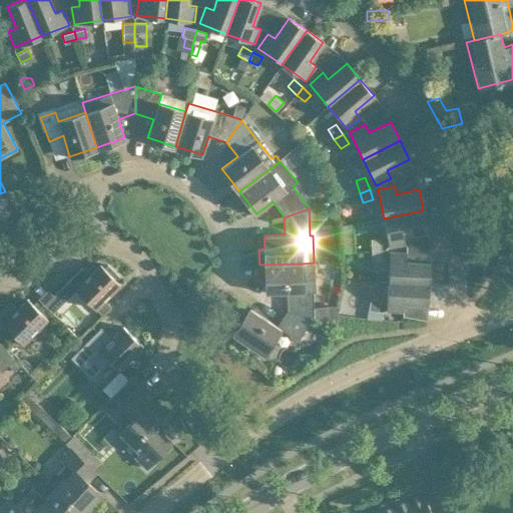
[(423,210),(384,218),(390,248),(406,244),(404,235),(427,230),(423,210)]
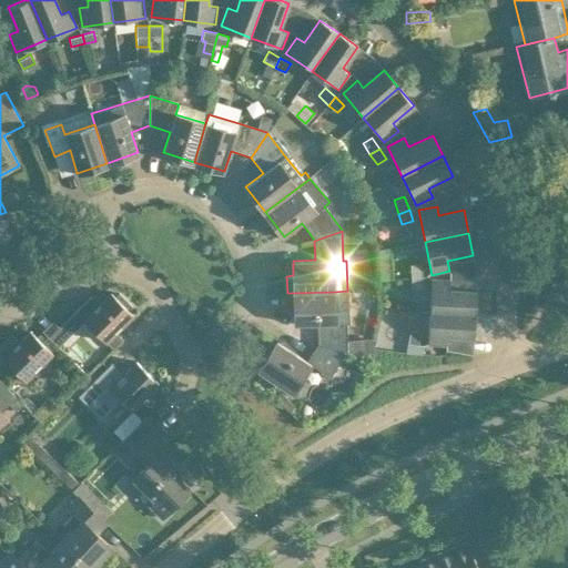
[(421,263),(411,263),(411,276),(422,276),(421,263)]
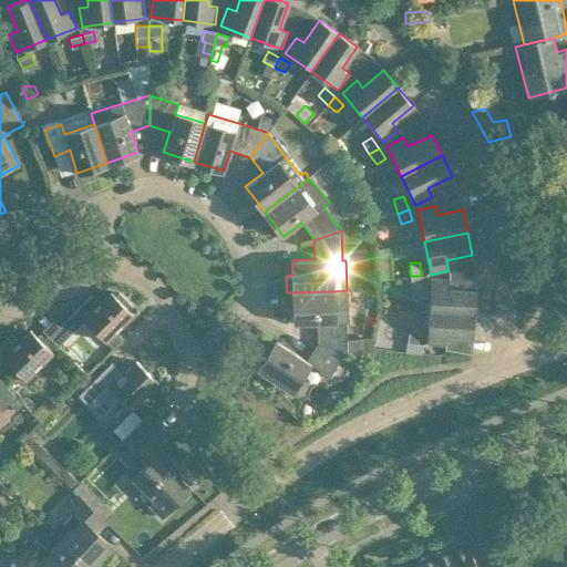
[(421,276),(410,276),(411,288),(421,288),(421,276)]
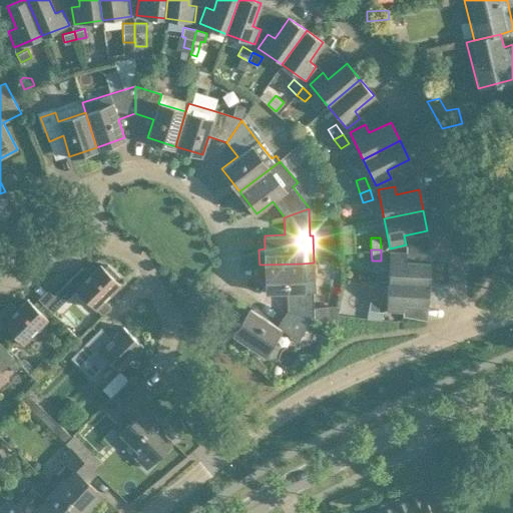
[(389,252),(388,281),(429,284),(430,263),(406,261),(406,253),(389,252)]
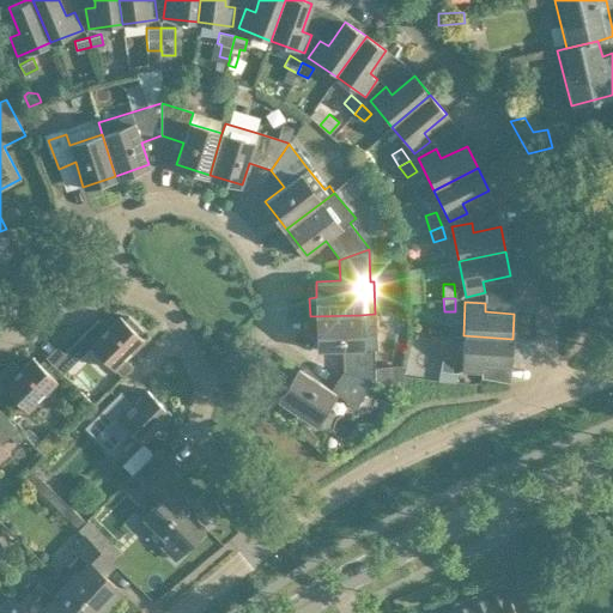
[(360,315),(310,316),(310,334),(317,334),(319,350),(343,350),(343,374),(374,382),(375,381),(374,381),(372,349),(377,349),(376,314),(375,314),(360,315)]
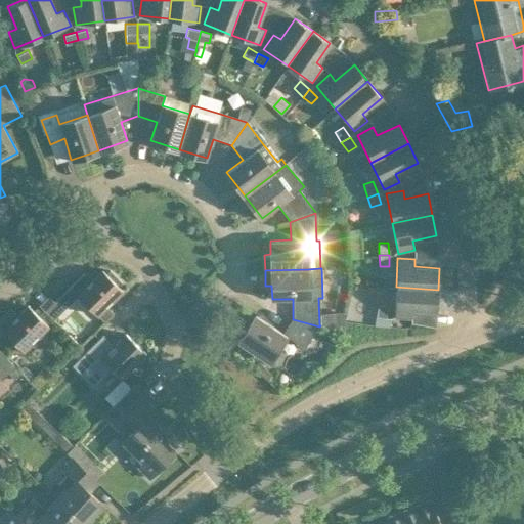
[(54,303),(62,311),(78,296),(97,315),(104,321),(113,313),(106,306),(123,290),(119,287),(122,282),(110,270),(106,273),(102,270),(91,280),(84,273),(54,303)]
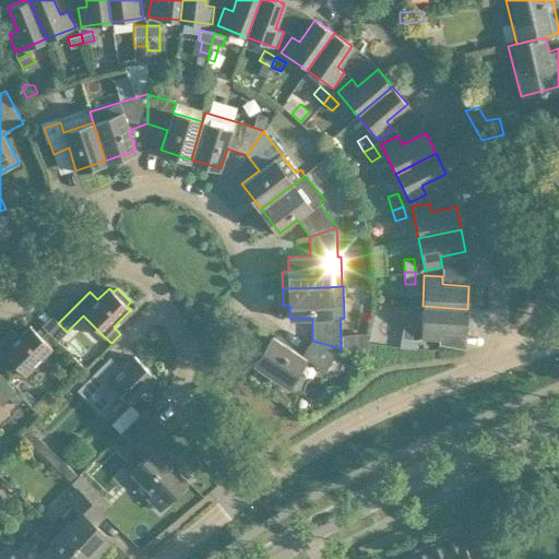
[(423,306),(421,317),(420,339),(439,340),(439,344),(465,348),(467,309),(423,306)]
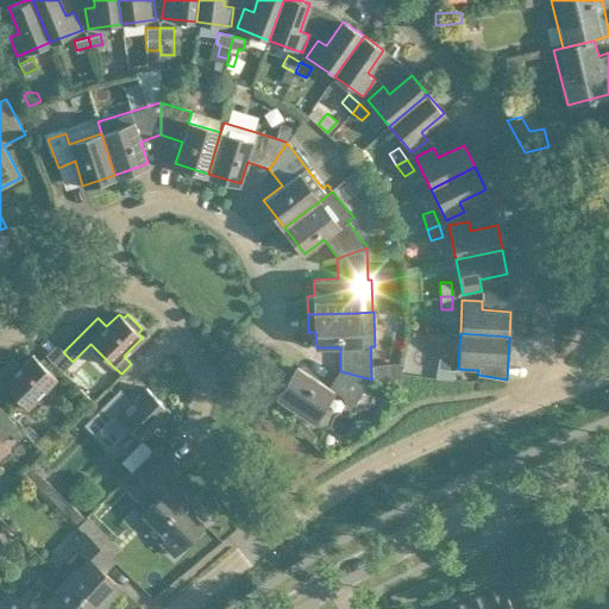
[(439,352),(438,366),(435,376),(453,380),(456,370),(447,368),(450,355),(439,352)]
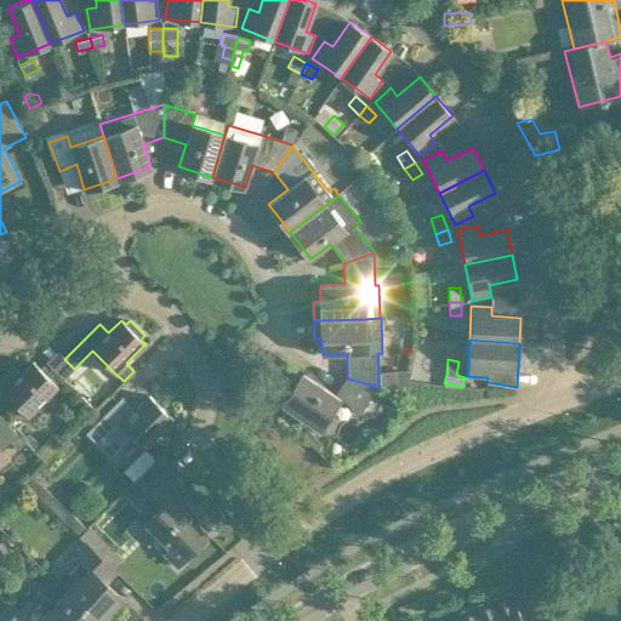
[(0,376),(0,396),(0,397),(5,393),(28,415),(57,386),(33,362),(21,375),(11,365),(0,376)]
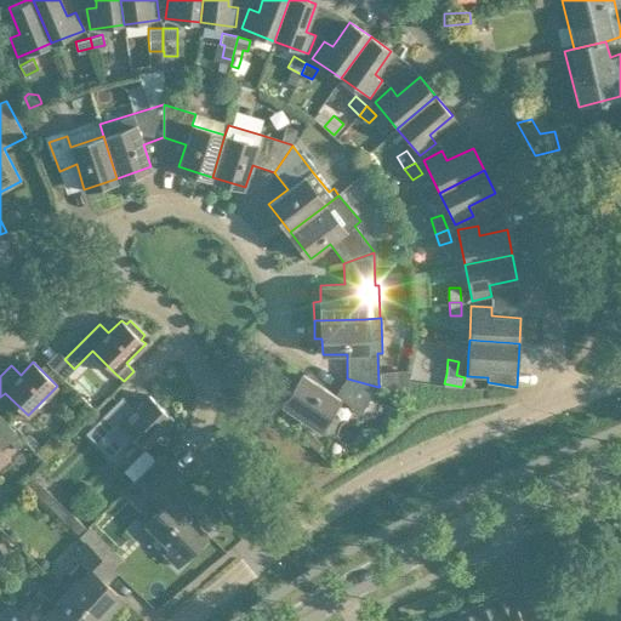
[(379,387),(347,379),(336,396),(302,374),(283,403),(320,427),(339,399),(362,414),(379,387)]
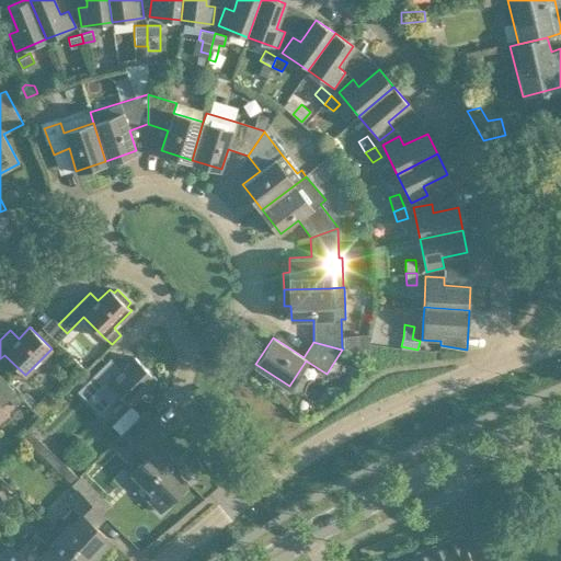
[(110,358),(94,374),(77,391),(100,413),(118,395),(129,405),(157,379),(135,357),(122,370),(110,358)]
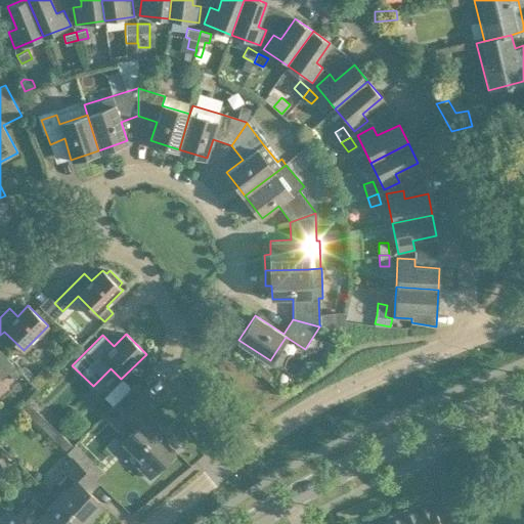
[(0,377),(1,379),(8,372),(14,378),(20,372),(0,351),(0,377)]
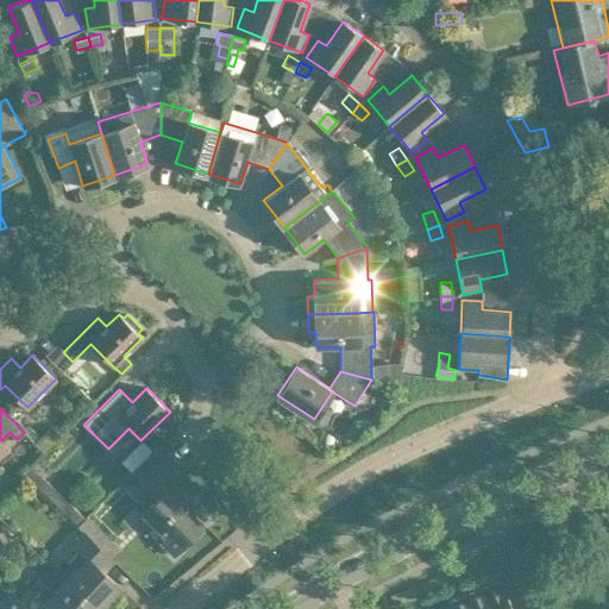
[(36,444),(44,452),(57,438),(49,429),(36,444)]
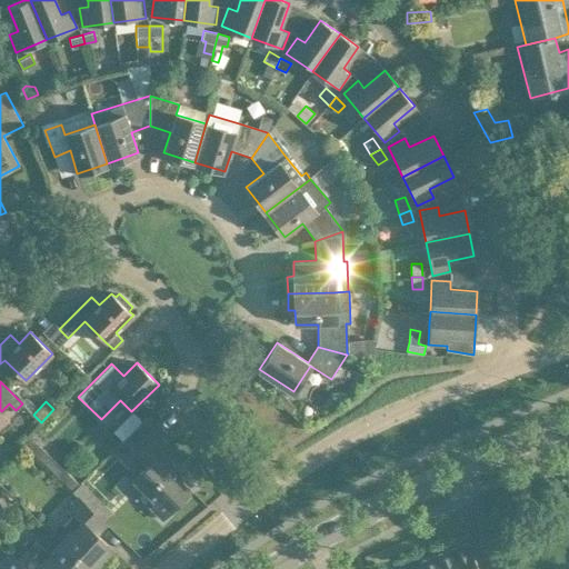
[(127,436),(136,443),(131,448),(148,466),(132,480),(155,502),(150,507),(162,519),(191,490),(180,479),(185,475),(158,448),(170,436),(157,422),(155,425),(145,417),(127,436)]
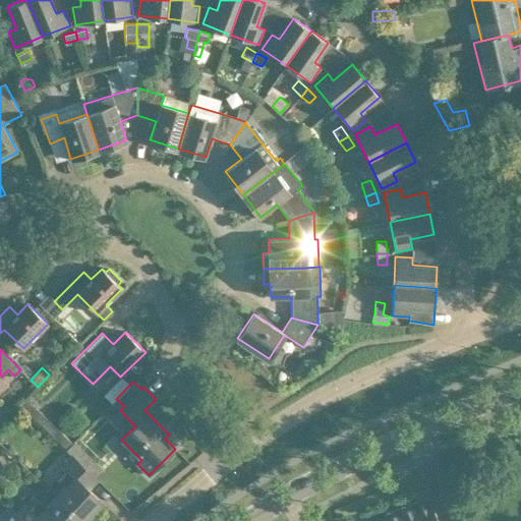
[(26,398),(19,405),(30,414),(36,408),(26,398)]
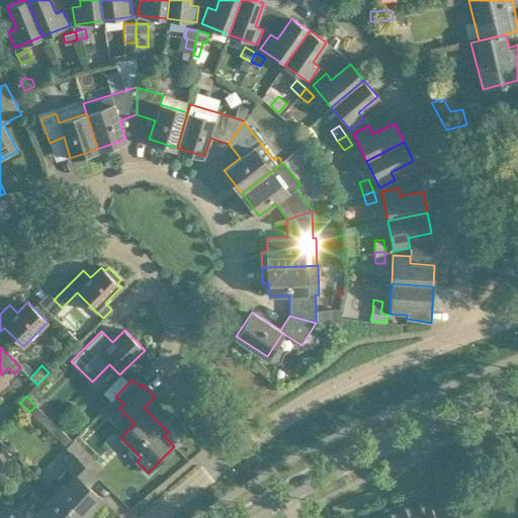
[(49,418),(42,425),(66,447),(73,441),(49,418)]
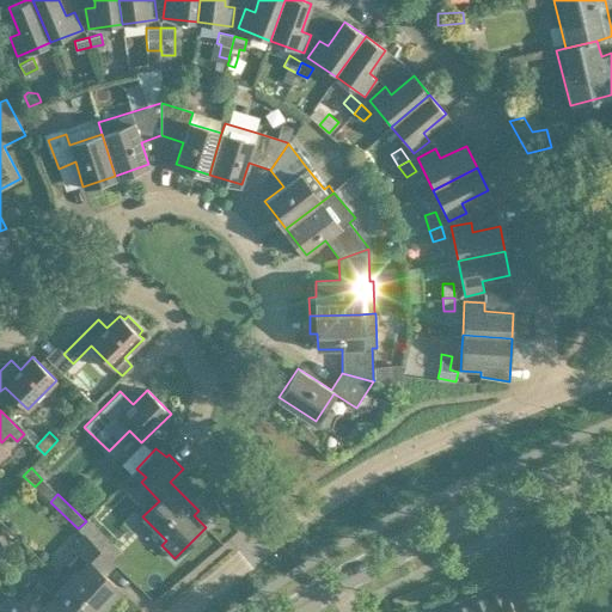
[(78,528),(78,530),(84,536),(91,543),(101,532),(87,519),(86,521),(78,528)]
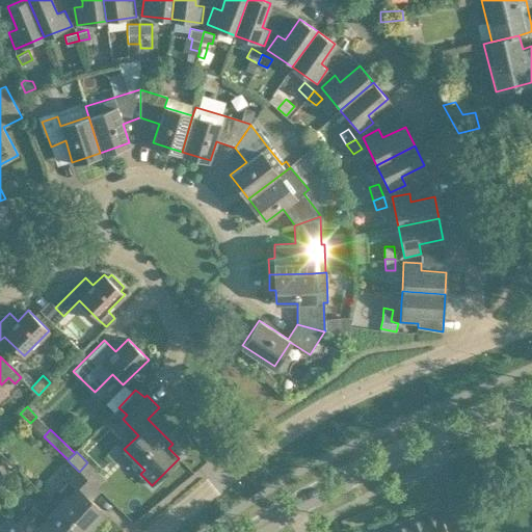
[(68,497),(57,507),(82,531),(84,531),(103,512),(89,500),(99,489),(79,472),(73,466),(55,484),(68,497)]
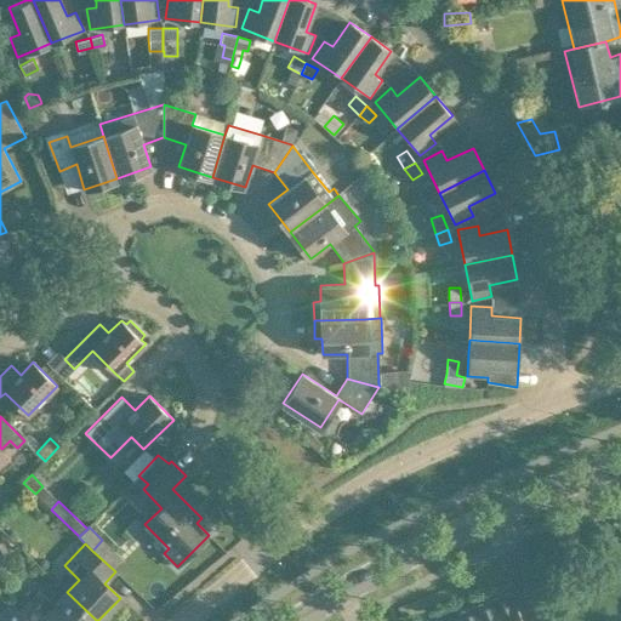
[(40,591),(20,613),(27,620),(96,620),(67,592),(55,604),(40,591)]
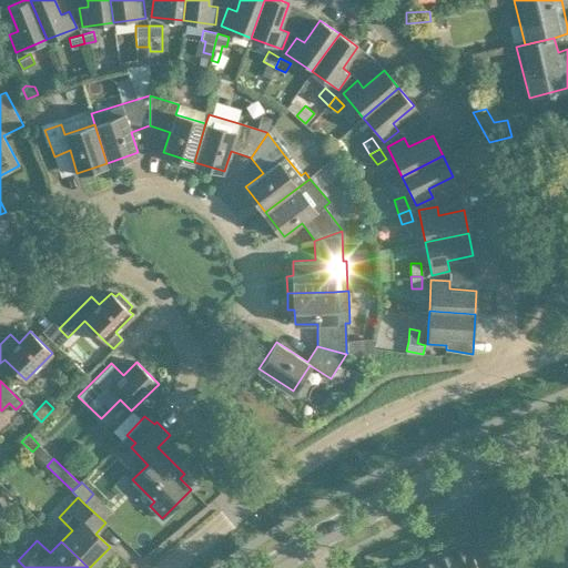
[(415,567),(477,567),(467,541),(419,560),(421,566),(415,567)]
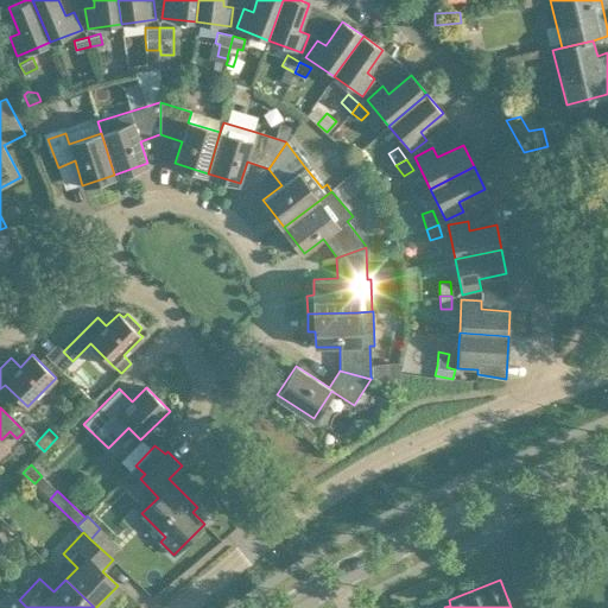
[(0,607),(26,607),(19,600),(10,591),(0,601),(0,607)]
